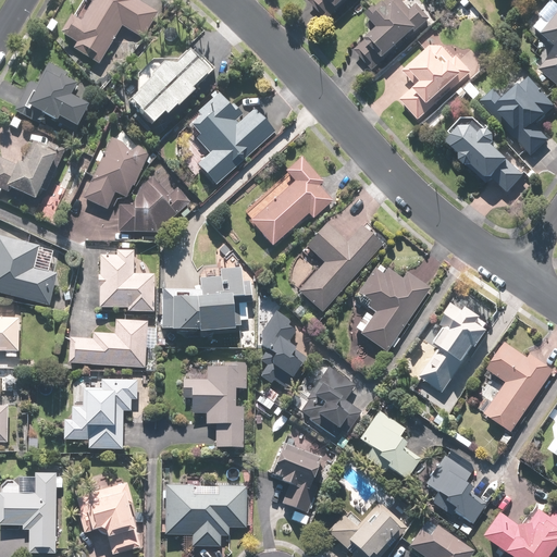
[(138,0),(93,0),(95,1),(83,21),(74,16),(64,33),(82,42),(77,50),(102,64),(124,27),(144,38),(158,13),(138,1),(138,0)]
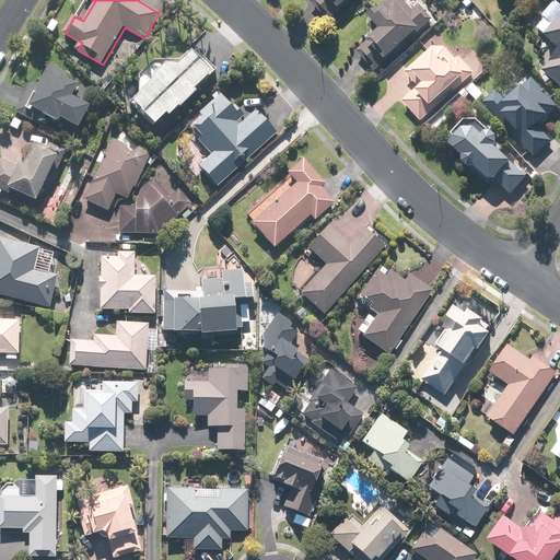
[(324,32),(353,0),(304,0),(305,13),(324,32)]
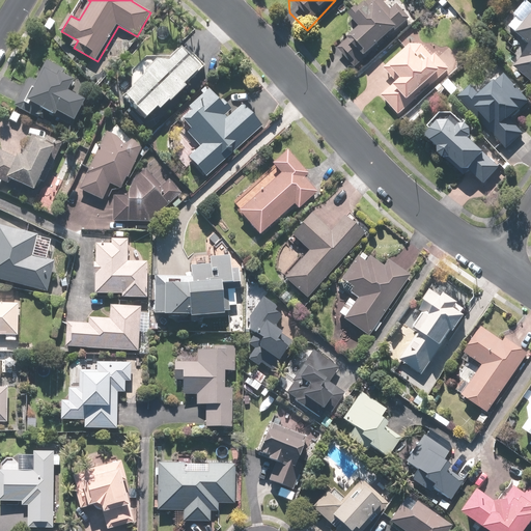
[(358,71),(413,20),(395,0),(369,0),(347,21),(358,32),(339,50),(358,71)]
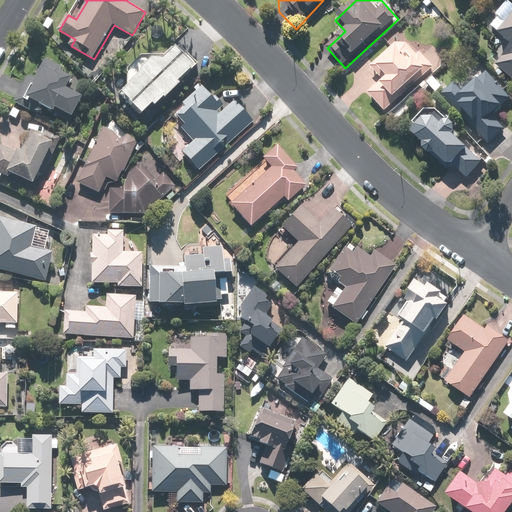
[(511,2),(510,1),(498,13),(502,17),(492,27),(505,39),(494,51),(502,59),(497,65),(511,78),(511,2)]
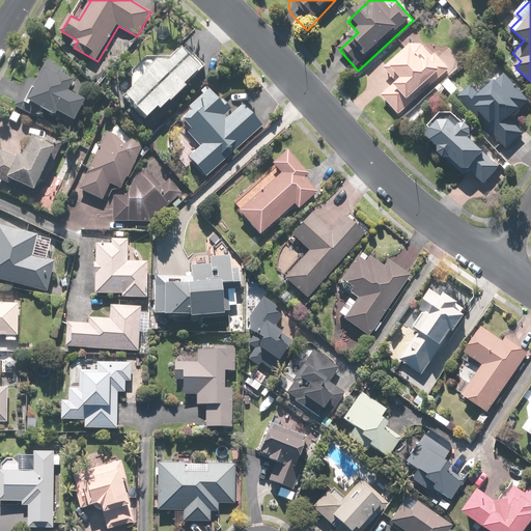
[(400,114),(449,72),(451,68),(438,53),(436,55),(425,45),(407,44),(368,78),(400,114)]
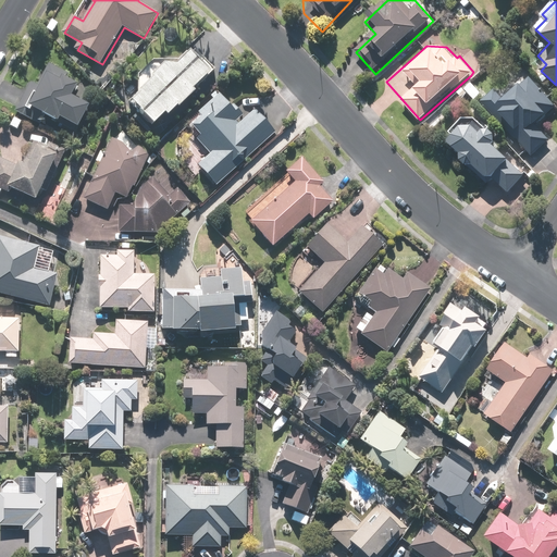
[(198,88),(217,70),(213,66),(224,57),(219,50),(208,60),(197,48),(182,60),(156,61),(141,74),(141,91),(132,100),(157,125),(169,113),(171,115),(181,106),(183,108),(201,90),(198,88)]
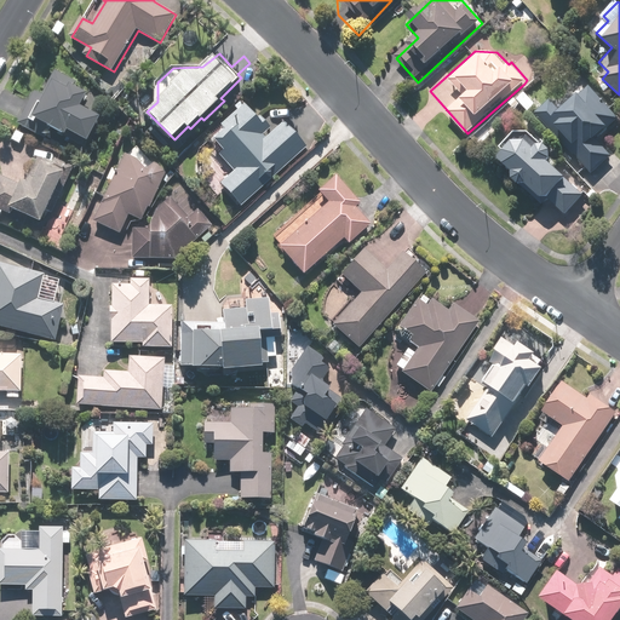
[(55,70),(55,72),(40,101),(32,97),(19,124),(50,138),(53,132),(87,148),(102,116),(84,107),(91,93),(78,87),(80,82),(55,70)]
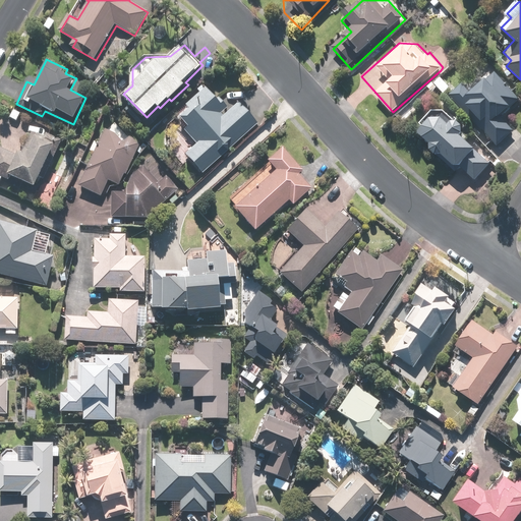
[(472,79),(452,97),(482,131),(477,135),(486,147),(494,140),(499,147),(516,131),(503,117),(520,101),(520,100),(493,67),(475,82),(472,79)]
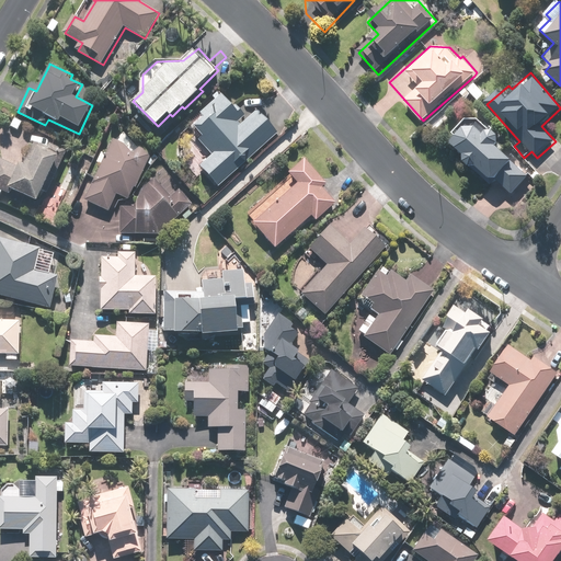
[(220,185),(279,132),(260,110),(241,126),(239,124),(245,117),(225,94),(192,124),(196,127),(189,135),(209,158),(202,165),(220,185)]
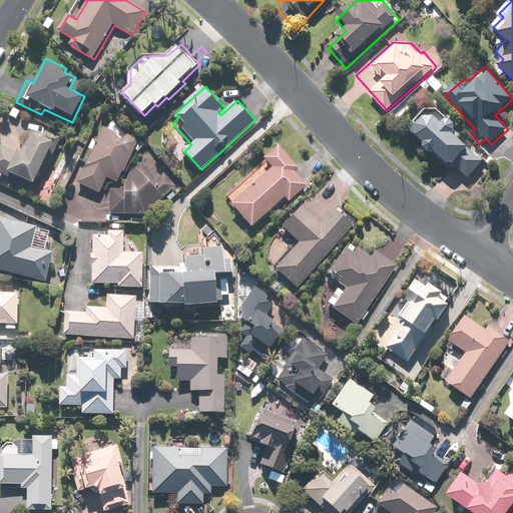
[(441,110),(429,108),(417,122),(420,125),(415,131),(428,143),(428,149),(432,152),(438,152),(444,157),(441,160),(450,169),(456,163),(470,176),(485,161),(472,148),(473,147),(458,132),(460,130),(461,125),(457,119),(450,119),(441,110)]
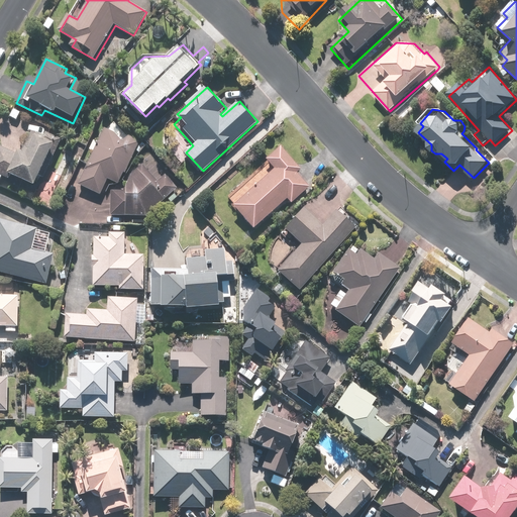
[(109,126),(108,129),(79,185),(100,195),(109,178),(120,184),(141,143),(109,126)]
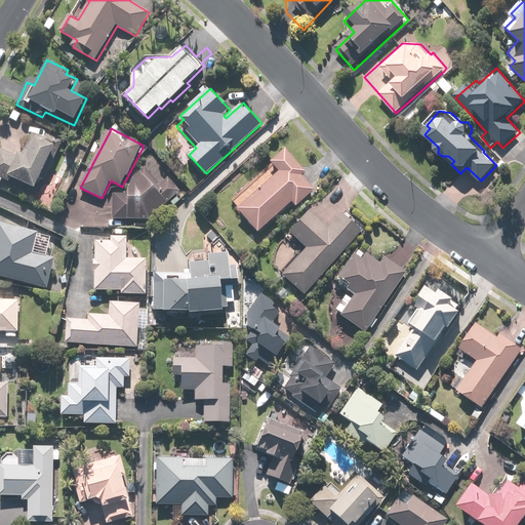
[(23,157),(1,148),(0,151),(0,183),(2,178),(10,182),(12,177),(38,190),(59,144),(34,132),(23,157)]
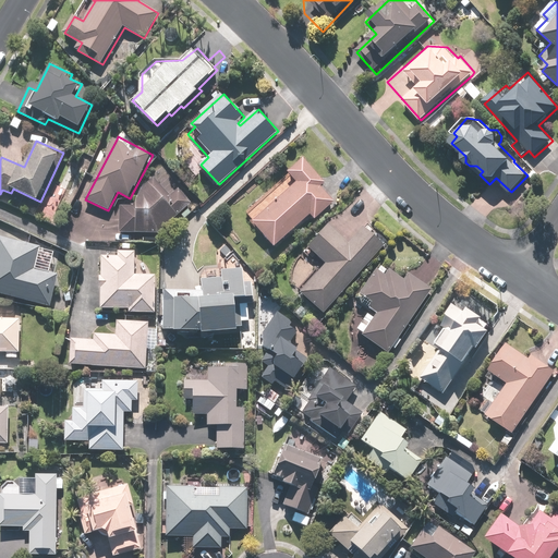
[(327,183),(304,158),(289,172),(296,181),(254,221),(276,244),(310,213),(315,219),(334,202),(320,187),(327,183)]
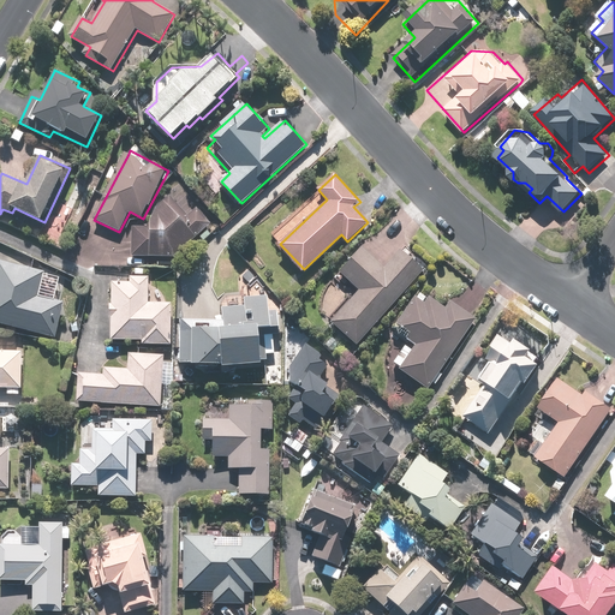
[(174,258),(212,225),(195,207),(187,213),(172,196),(147,220),(151,226),(133,227),(132,256),(174,258)]
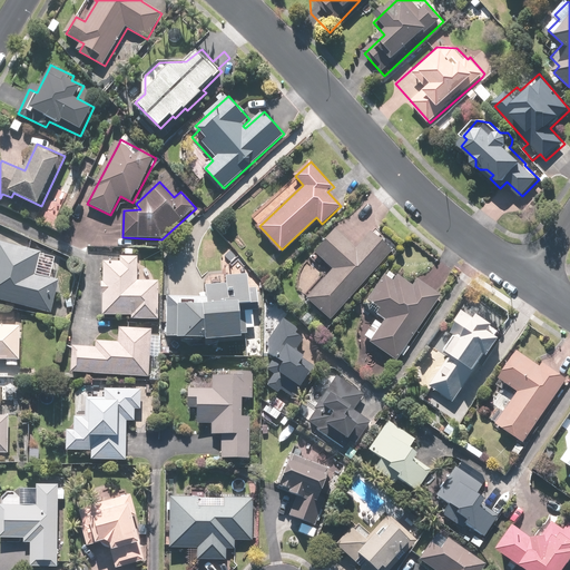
[(333,320),(393,249),(351,213),(315,254),(332,268),(306,296),(333,320)]
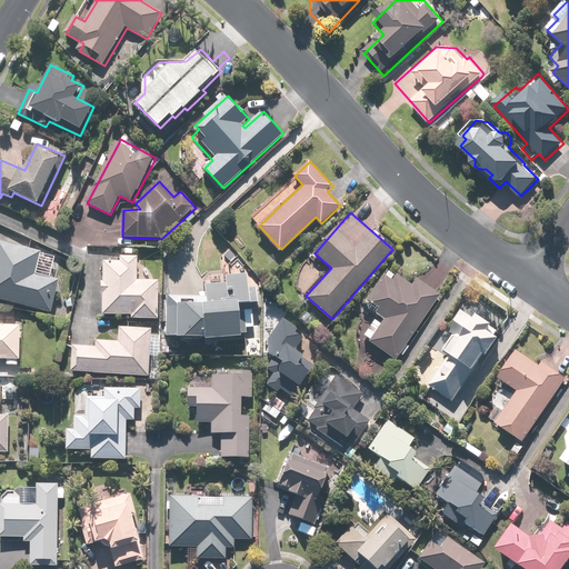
[(0,298),(52,312),(61,280),(38,273),(43,253),(0,241),(0,298)]
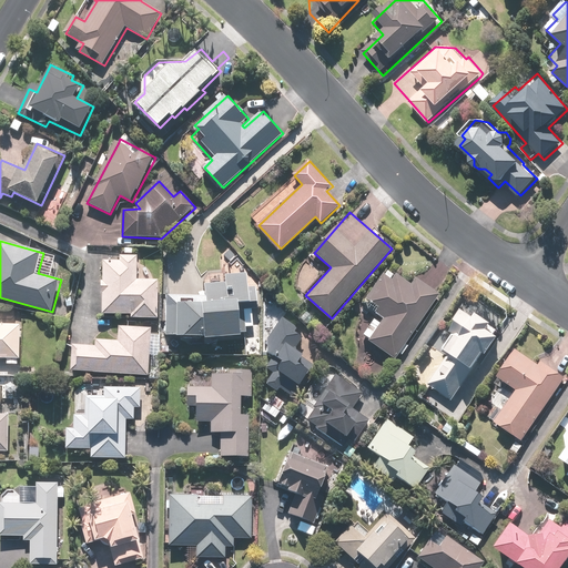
[(121,260),(105,260),(103,313),(132,314),(132,317),(159,318),(160,280),(140,280),(140,257),(121,256),(121,260)]
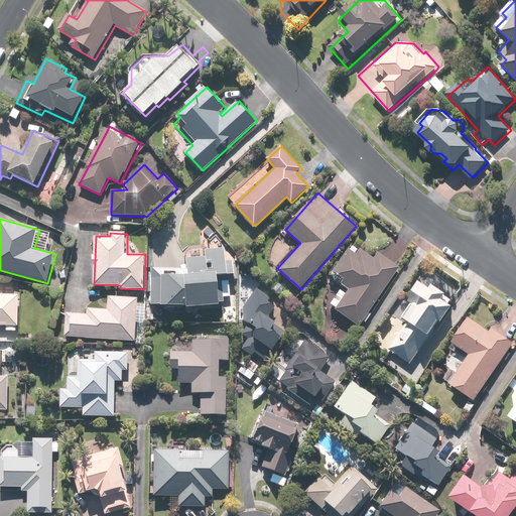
[(360,326),(399,267),(378,253),(374,258),(352,244),(331,276),(344,284),(330,305),(360,326)]
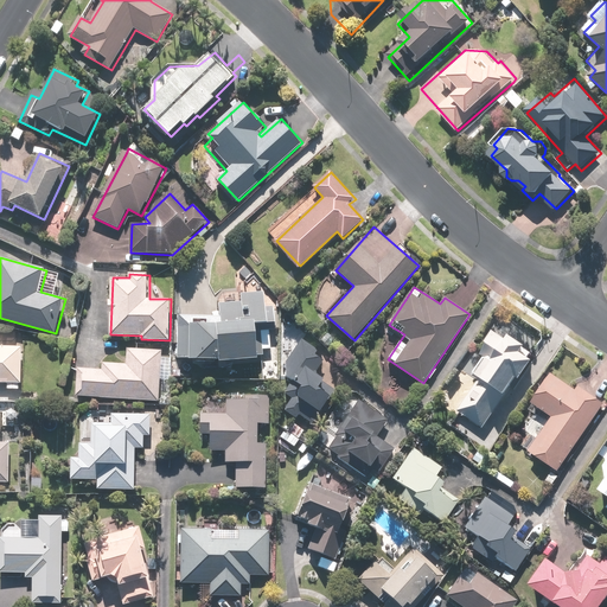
[(195,319),(179,318),(179,358),(263,359),(263,350),(273,350),(266,292),(242,294),(242,300),(221,302),(222,323),(196,324),(195,319)]
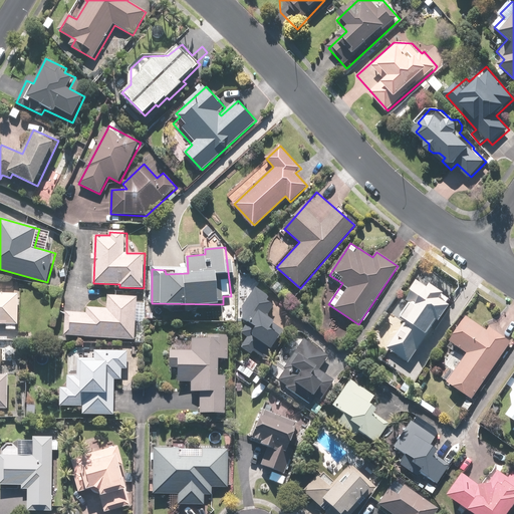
[(407,317),(409,319),(391,347),(412,361),(440,318),(444,321),(454,305),(445,298),(449,292),(434,282),(431,287),(418,279),(406,297),(415,304),(407,317)]
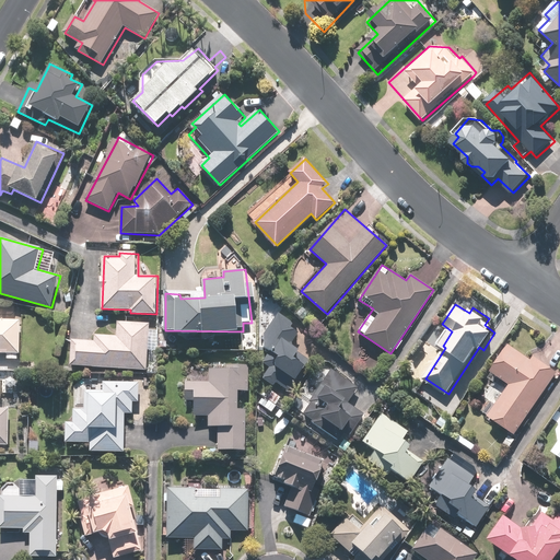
[(294,324),(280,314),(265,336),(269,340),(257,358),(271,366),(263,378),(275,387),(278,383),(290,391),(307,365),(296,358),(302,351),(292,345),(300,333),(292,327),(294,324)]
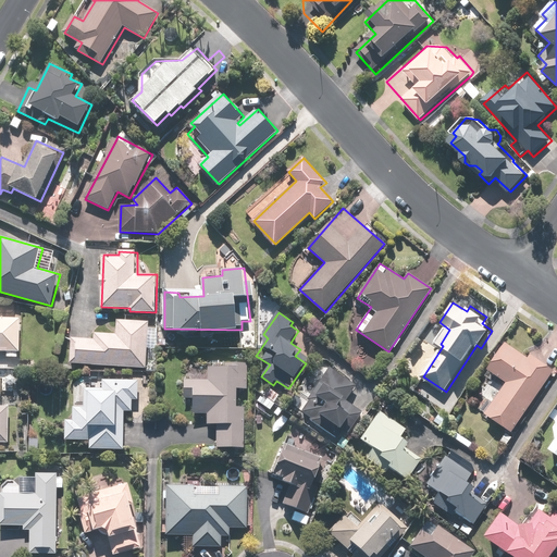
[(0,367),(5,368),(20,368),(20,351),(21,318),(0,317),(0,367)]
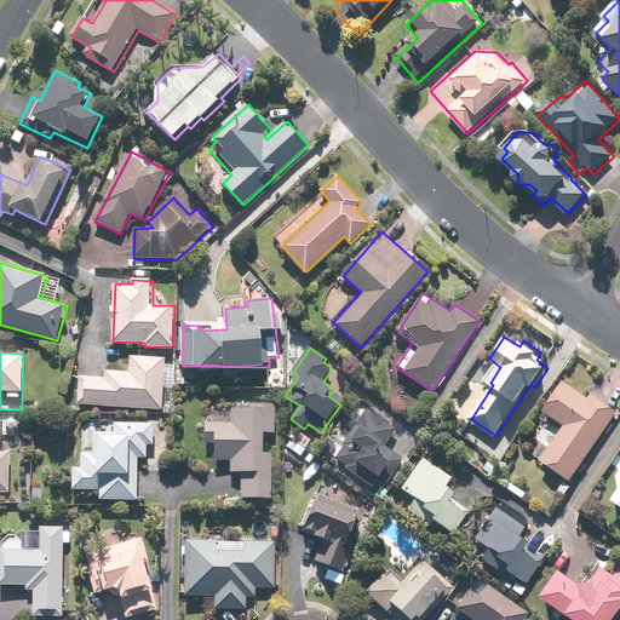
[(105,377),(80,375),(79,405),(162,409),(165,357),(131,356),(131,372),(105,371),(105,377)]
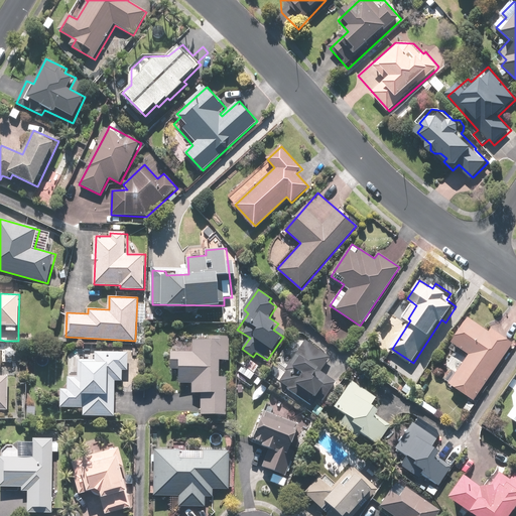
[(478,399),(515,343),(494,329),(492,331),(472,317),(455,343),(472,354),(453,383),(478,399)]
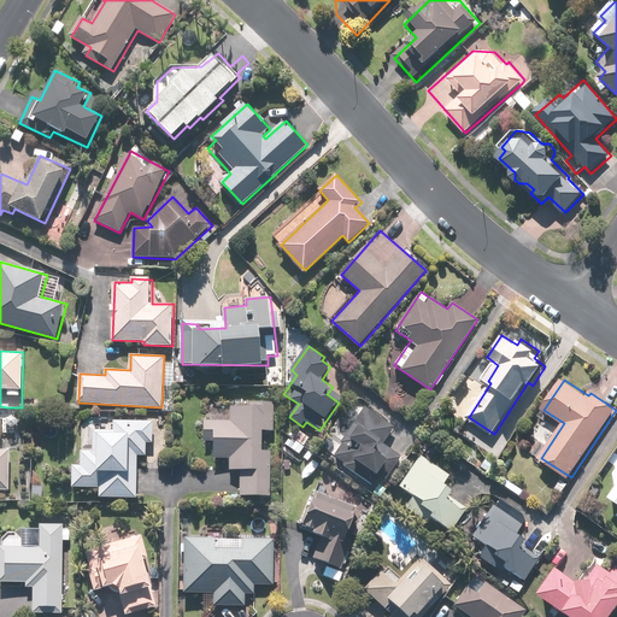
[(276,432),(277,403),(231,400),(230,421),(206,419),(205,441),(215,441),(215,458),(231,458),(231,469),(241,469),(241,495),(271,497),(272,452),(264,451),(264,432),(276,432)]
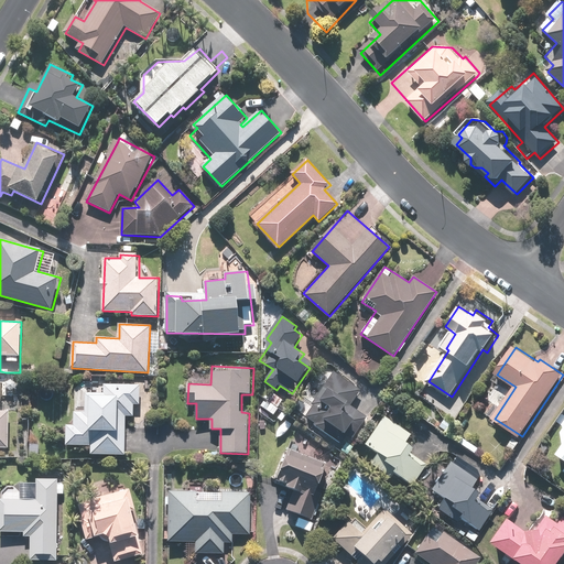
[(362,392),(336,371),(315,398),(318,400),(305,416),(340,444),(347,436),(351,441),(369,419),(351,405),(362,392)]
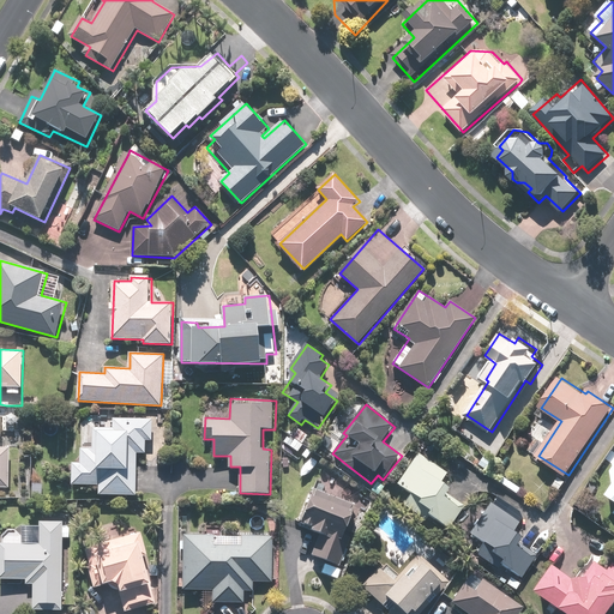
[(154,419),(83,417),(82,463),(73,463),(73,485),(101,485),(101,494),(137,495),(138,452),(146,452),(146,440),(154,440),(154,419)]
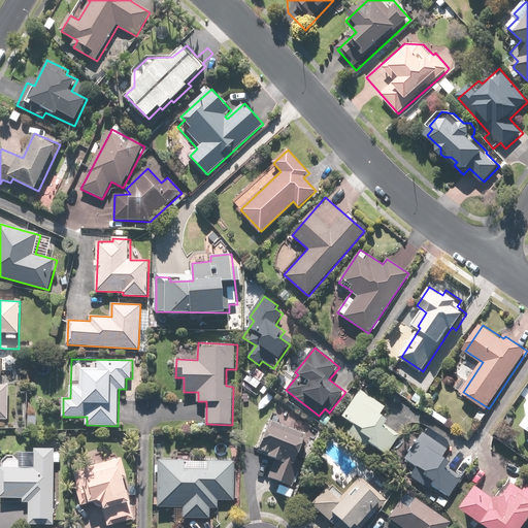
[(0,418),(8,419),(9,385),(0,385),(0,418)]
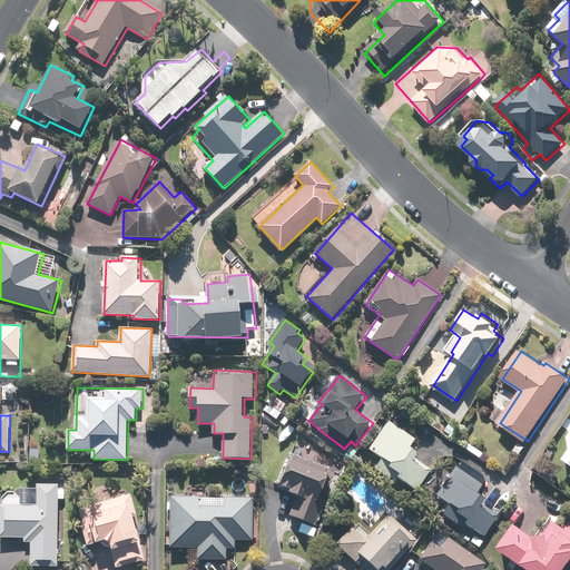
[(418,439),(390,421),(371,450),(383,458),(376,468),(399,483),(401,479),(416,489),(432,465),(418,455),(420,452),(412,446),(418,439)]
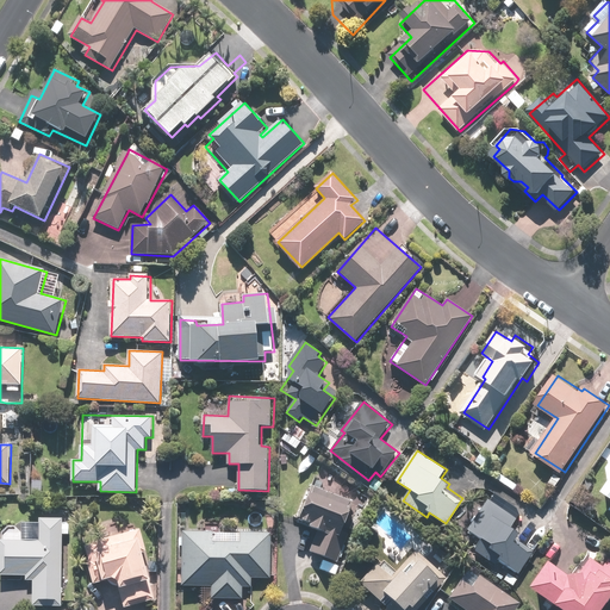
[(356,504),(315,486),(300,518),(315,524),(312,528),(319,531),(311,551),(323,556),(317,567),(332,574),(350,533),(344,530),(356,504)]
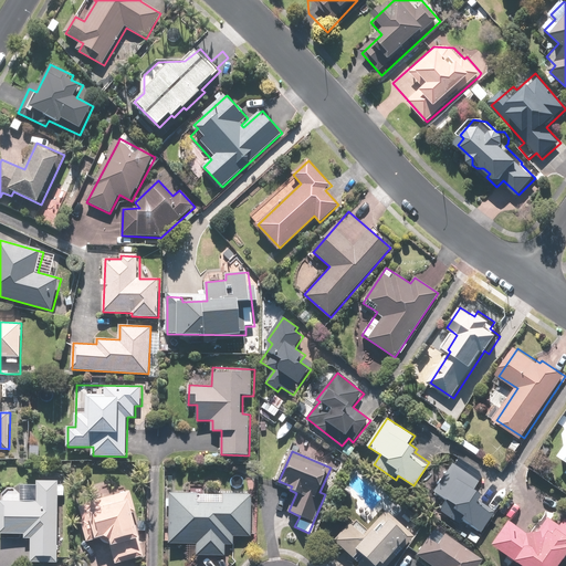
[(448,454),(444,460),(421,496),(479,534),(493,511),(479,502),(483,494),(475,489),(483,477),(448,454)]
